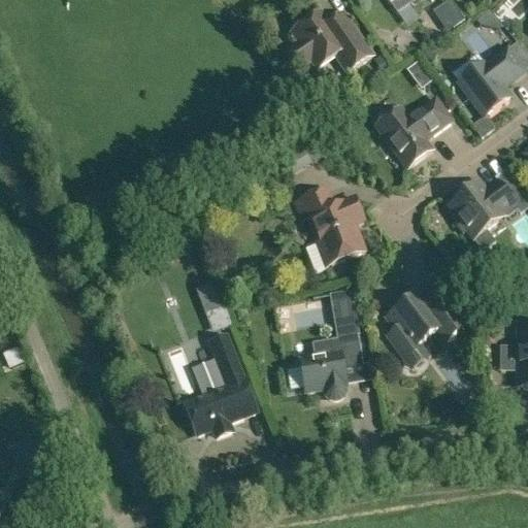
[(452,2),(433,13),(447,34),(465,22),(452,2)]
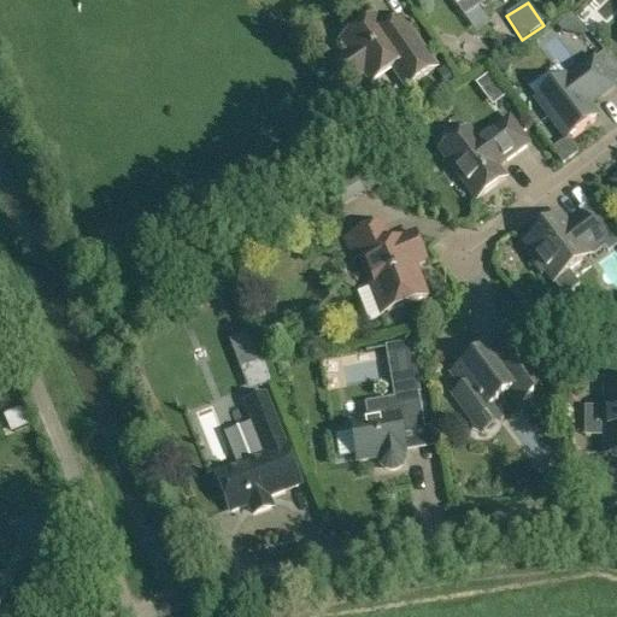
[(352,82),(364,74),(368,80),(389,64),(406,89),(436,69),(401,19),(385,31),(375,17),(341,41),(350,54),(338,63),(352,82)]
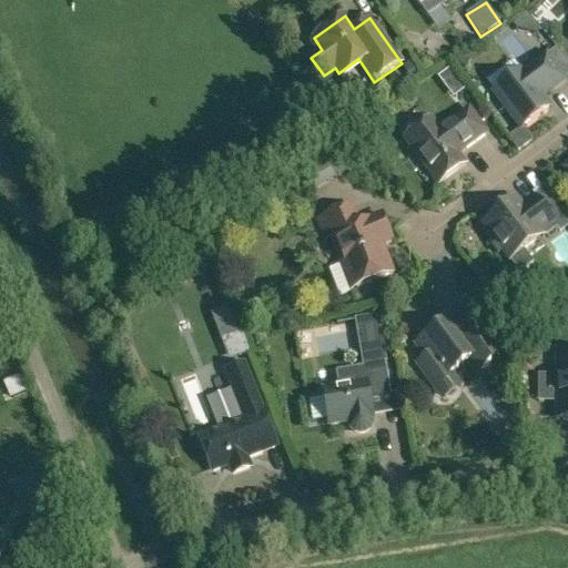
[(470,61),(458,56),(455,64),(467,70),(470,61)]
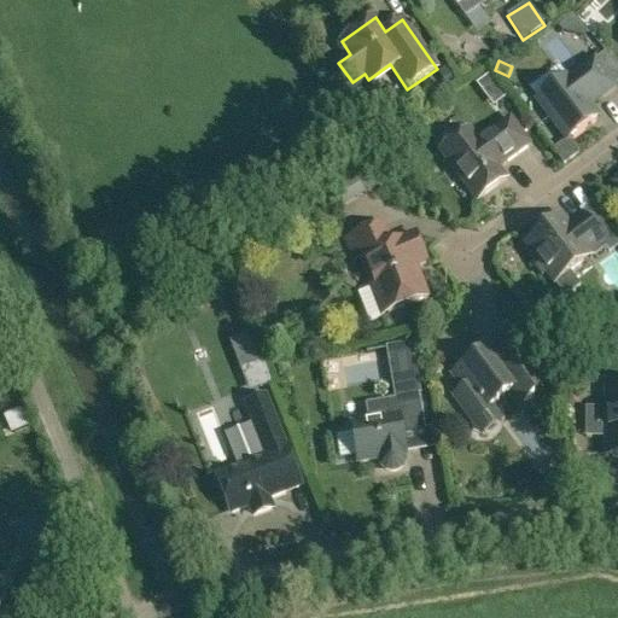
[(567,140),(598,118),(588,106),(614,87),(594,60),(569,80),(567,77),(537,100),(567,140)]
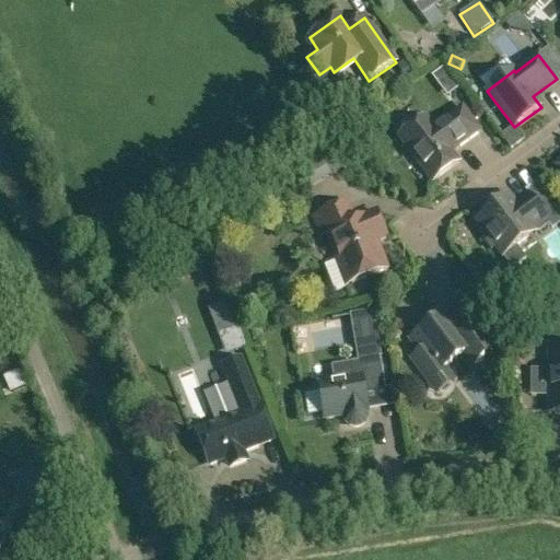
[(415,72),(406,59),(397,66),(406,79),(415,72)]
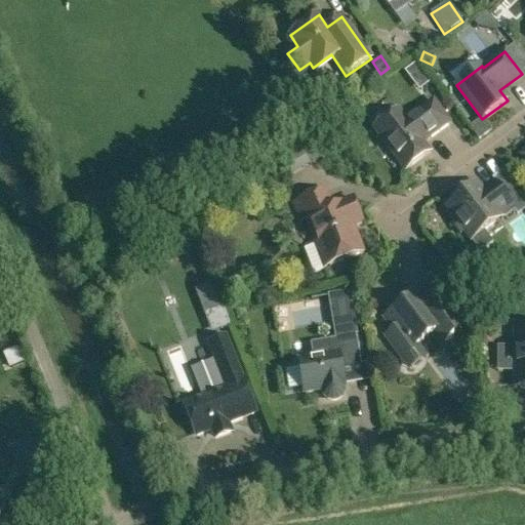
[(407,122),(404,119),(398,111),(373,129),(405,171),(430,153),(421,142),(429,136),(430,138),(449,123),(433,102),(407,122)]
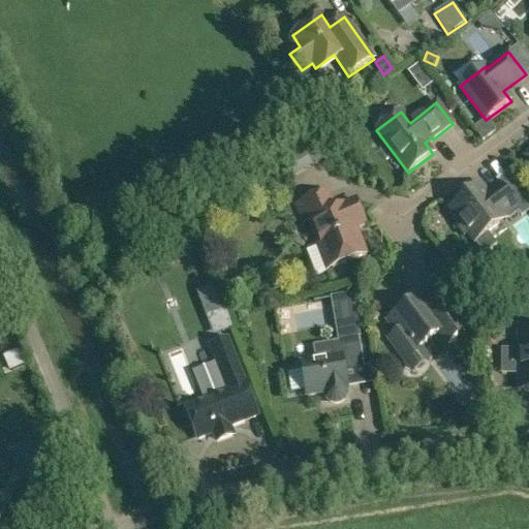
[(477,197),(473,191),(449,209),(459,222),(454,226),(462,236),(466,232),(474,243),(528,204),(517,189),(507,196),(498,185),(487,194),(486,191),(477,197)]
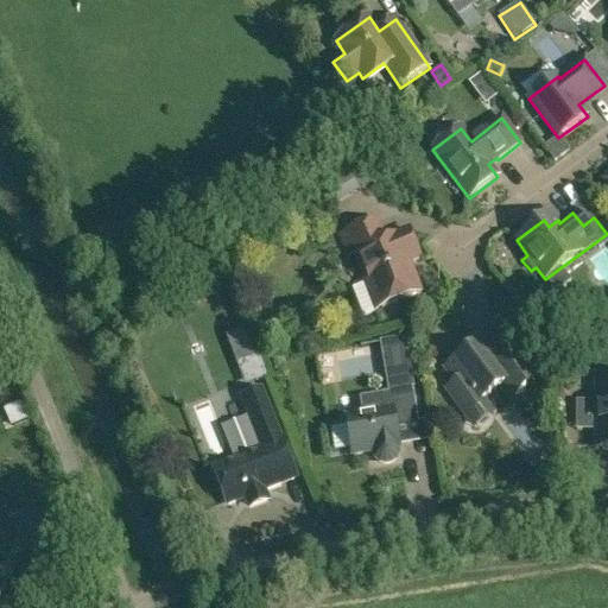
[(410,232),(393,238),(385,241),(377,222),(341,235),(349,257),(354,254),(368,291),(374,289),(381,309),(420,293),(409,263),(419,259),(410,232)]
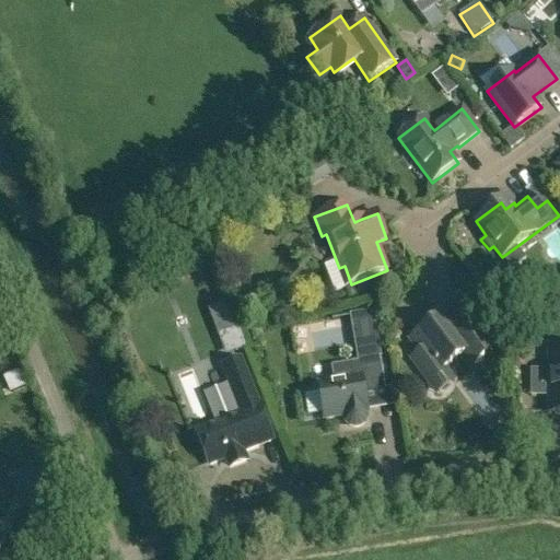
[(334,382),(318,385),(319,393),(323,415),(324,419),(345,416),(349,426),(358,427),(364,422),(365,412),(368,411),(364,394),(385,389),(380,358),(382,358),(373,312),(349,315),(358,362),(352,363),(356,378),(336,382),(334,382)]
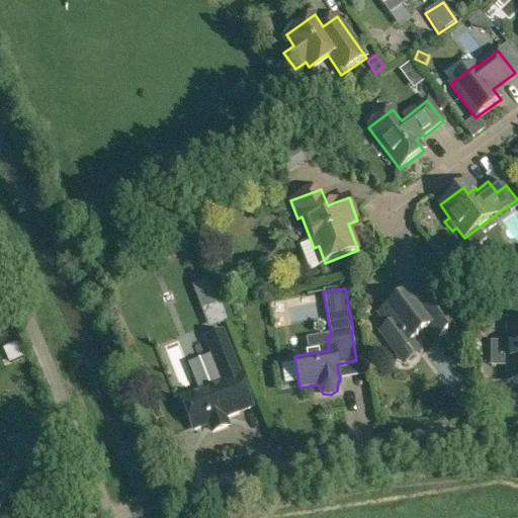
[(395,353),(411,342),(426,330),(435,342),(460,323),(437,291),(421,304),(415,303),(405,288),(390,299),(393,305),(378,315),(389,329),(380,335),(395,353)]
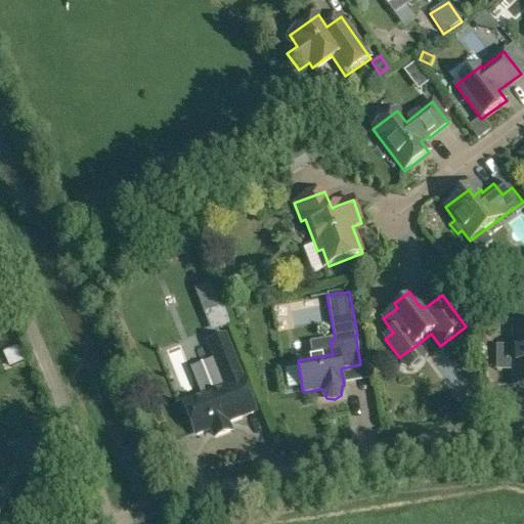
[(465,294),(456,300),(468,313),(475,307),(465,294)]
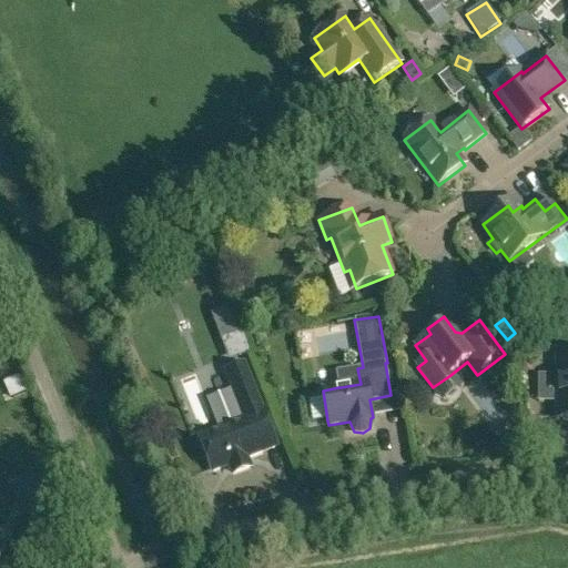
[(227,356),(250,347),(243,331),(237,333),(221,340),(227,356)]
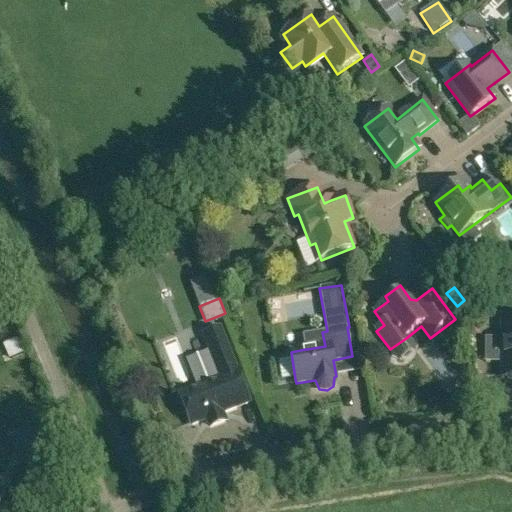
[(502,340),(501,362),(501,378),(505,378),(507,380),(511,380),(511,321),(502,321),(502,340)]
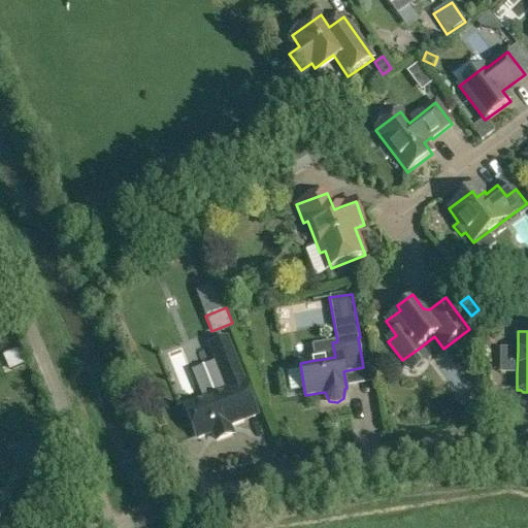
[(235,434),(231,425),(256,416),(243,385),(238,371),(226,340),(210,347),(228,391),(186,407),(198,438),(211,432),(216,442),(235,434)]
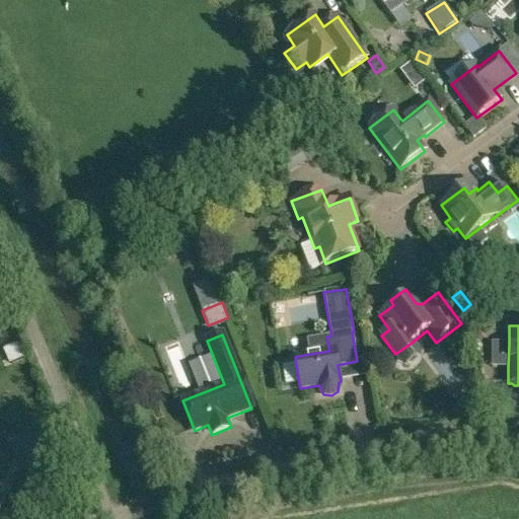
[(17,345),(3,351),(9,364),(23,358),(17,345)]
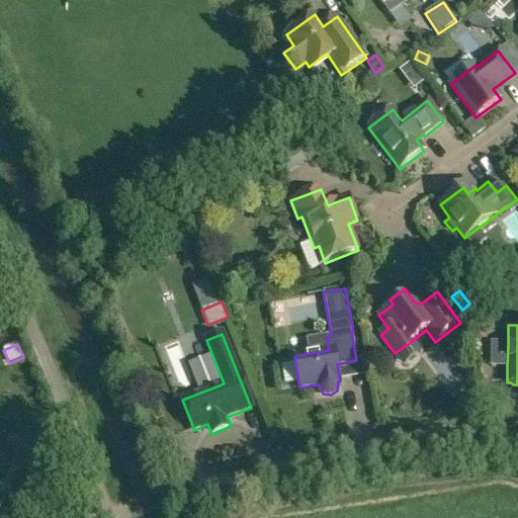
[(56,460),(41,429),(24,437),(38,468),(56,460)]
